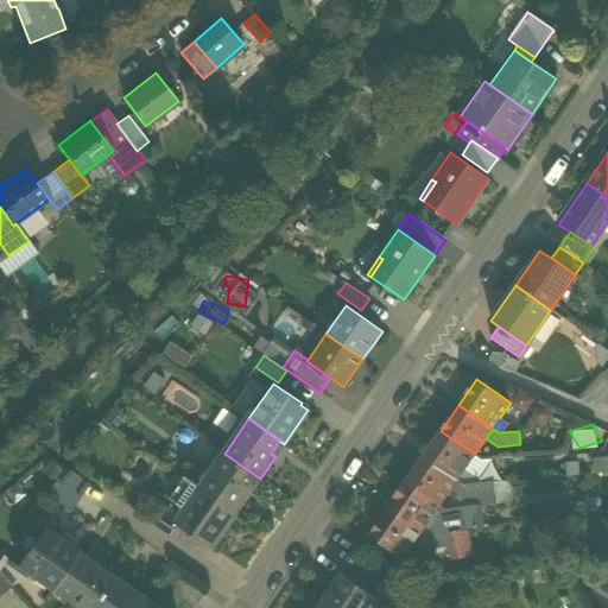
[(441,431),(423,456),(457,480),(463,470),(475,454),(441,431)]
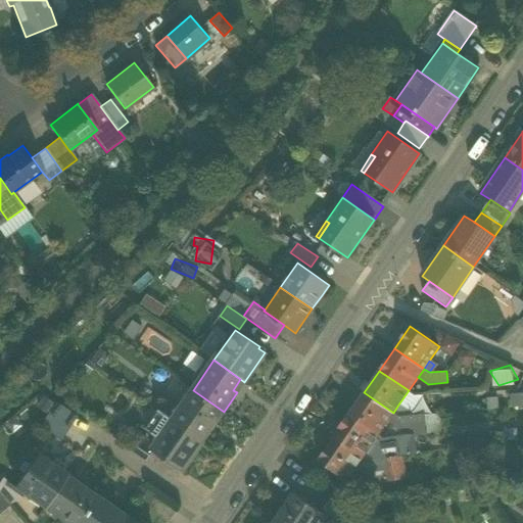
[(210,430),(224,412),(193,390),(173,420),(199,438),(206,427),(210,430)]
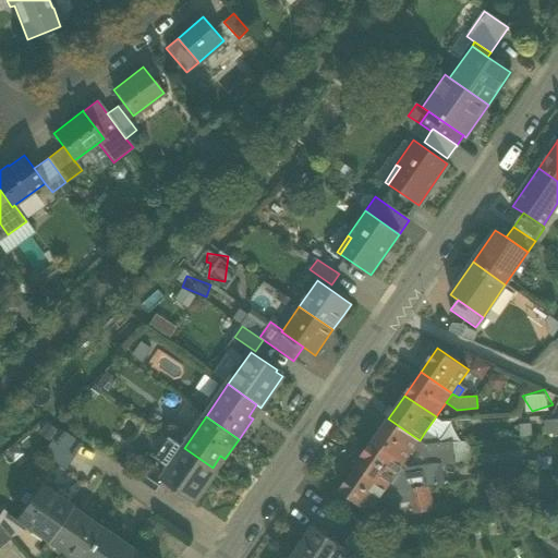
[(388,419),(372,441),(403,463),(414,449),(420,440),(388,419)]
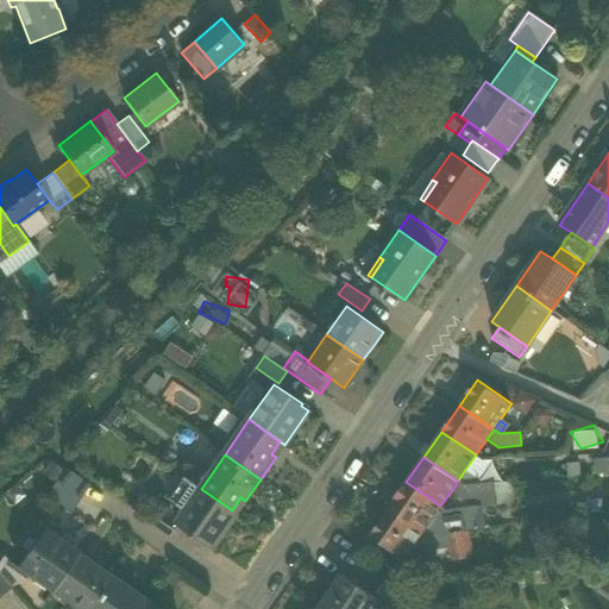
[(596,476),(608,473),(608,458),(595,460),(596,476)]
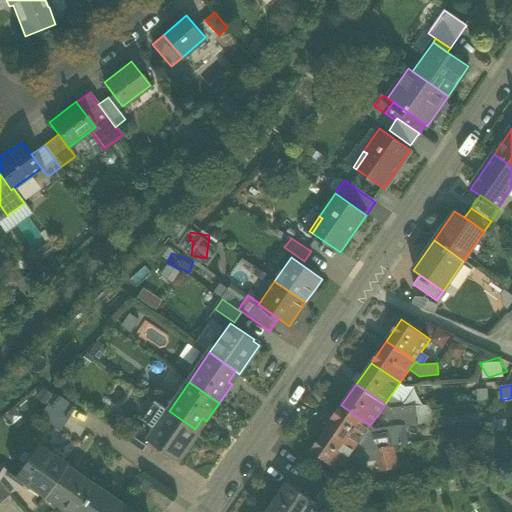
[(39,417),(59,431),(67,419),(75,408),(55,394),(39,417)]
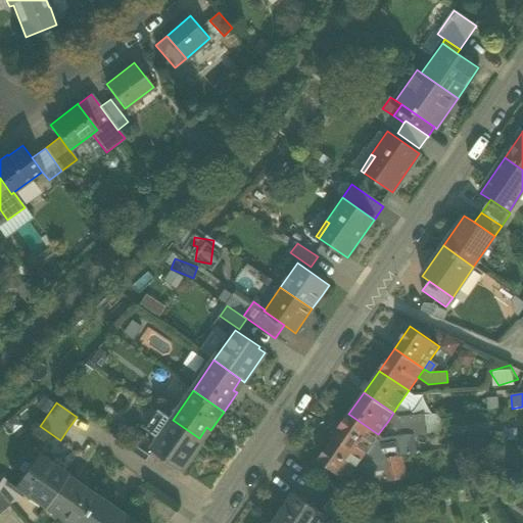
[(405,409),(398,405),(393,413),(398,416),(399,416),(405,409)]
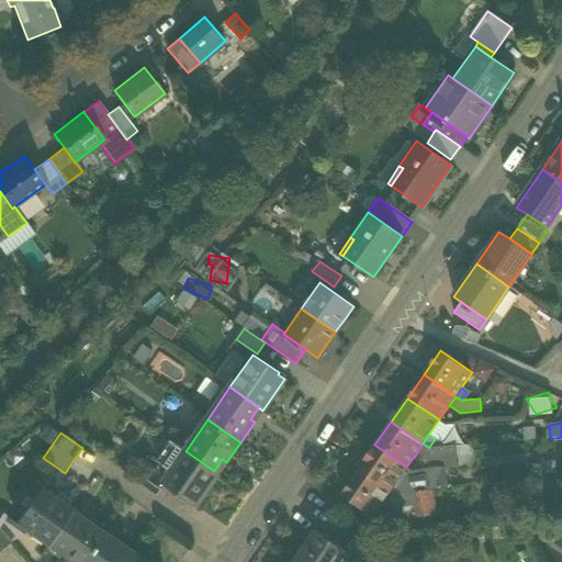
[(156,461),(171,471),(186,451),(171,440),(156,461)]
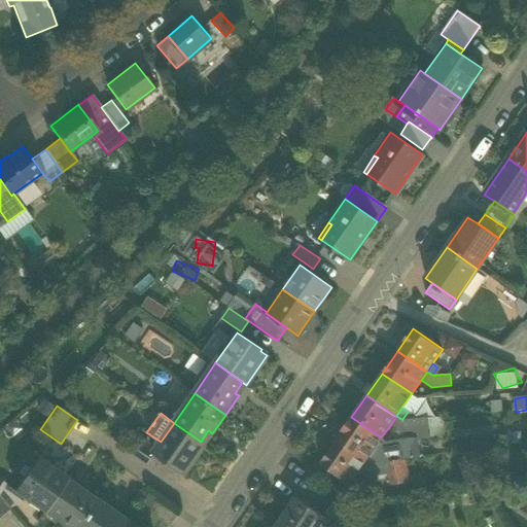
[(401,431),(429,429),(428,417),(402,419),(401,419),(396,416),(391,424),(401,431)]
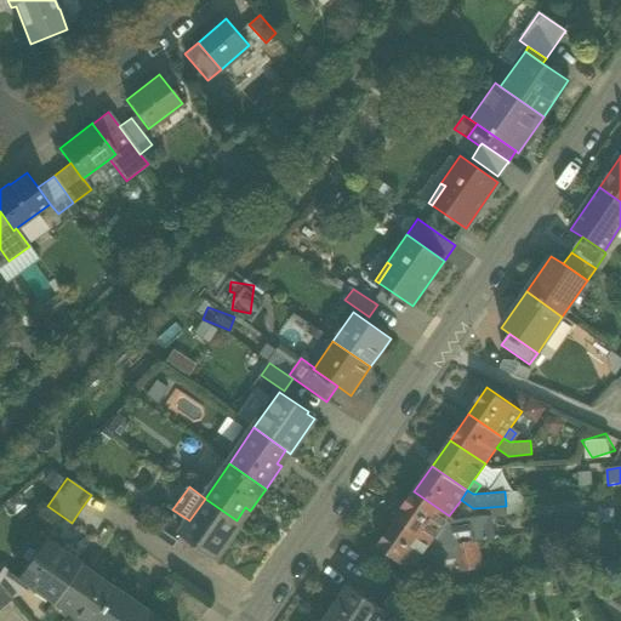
[(414,491),(397,517),(432,542),(438,533),(449,516),(414,491)]
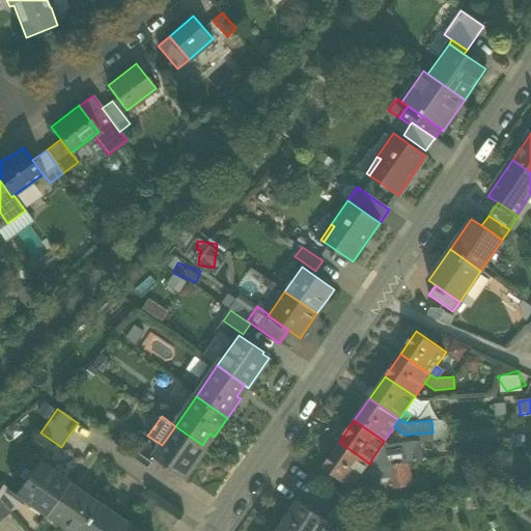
[(206,447),(202,445),(175,426),(162,445),(154,456),(157,459),(178,474),(179,472),(186,477),(206,447)]
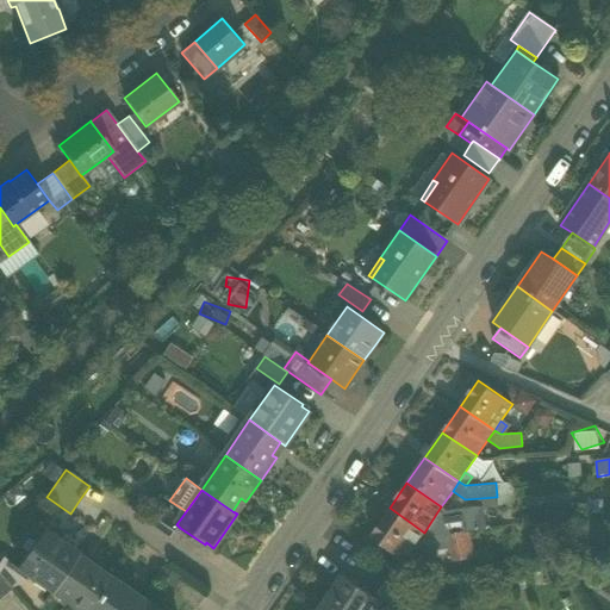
[(461,509),(465,531),(465,533),(485,529),(483,506),(461,509)]
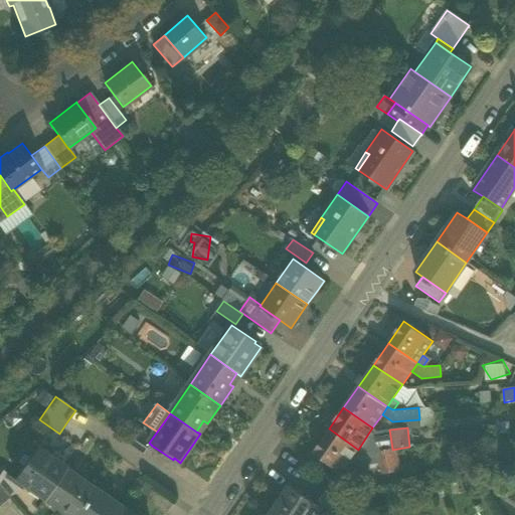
[(352,457),(358,450),(329,428),(313,452),(342,472),(352,457)]
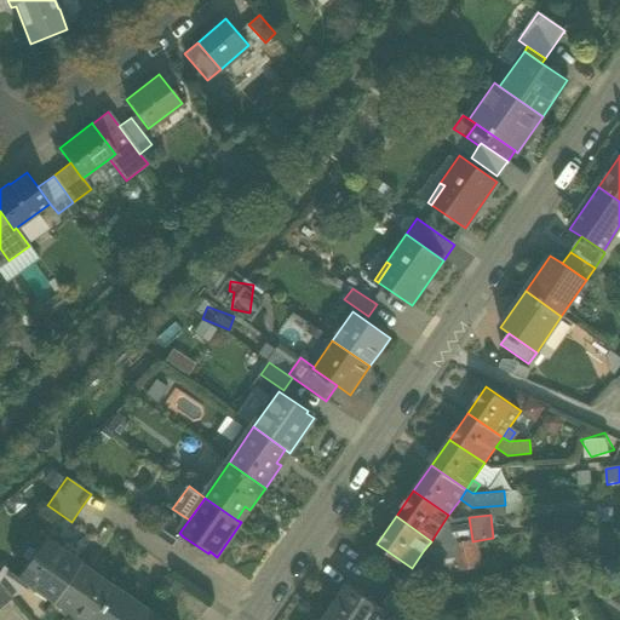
[(158,532),(177,545),(183,537),(179,533),(164,522),(158,532)]
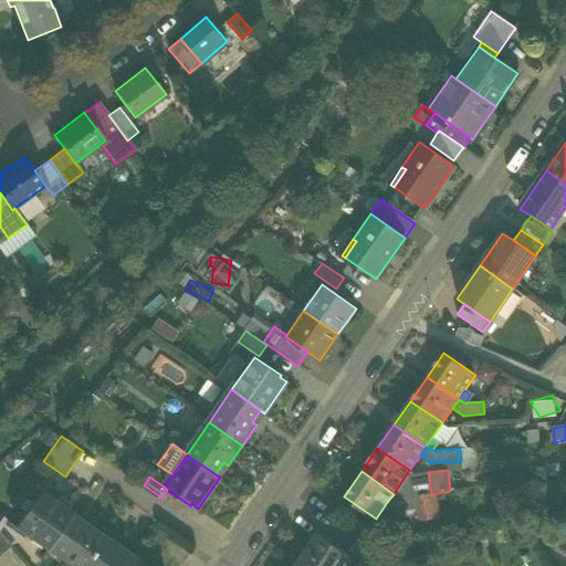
[(399,485),(394,494),(399,498),(405,489),(399,485)]
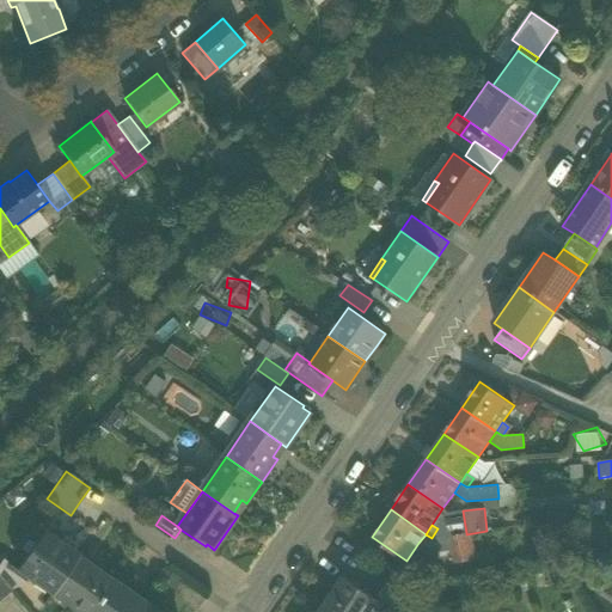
[(471,560),(466,534),(466,533),(450,534),(456,563),(471,560)]
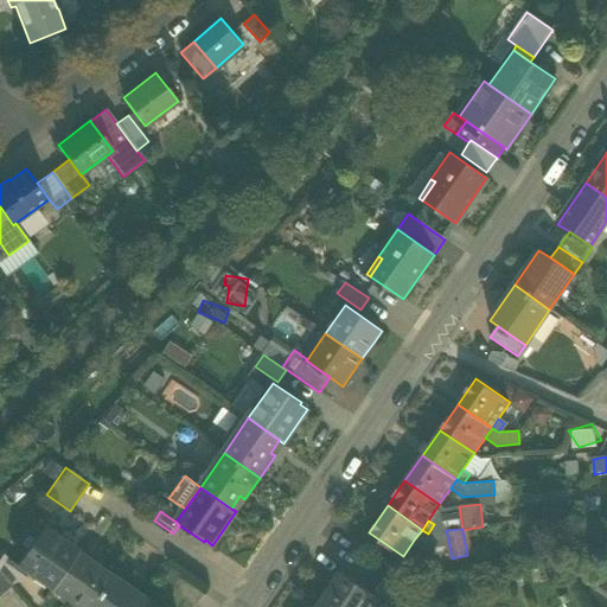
[(16,564),(51,588),(72,557),(74,557),(77,553),(43,530),(38,537),(36,536),(16,564)]
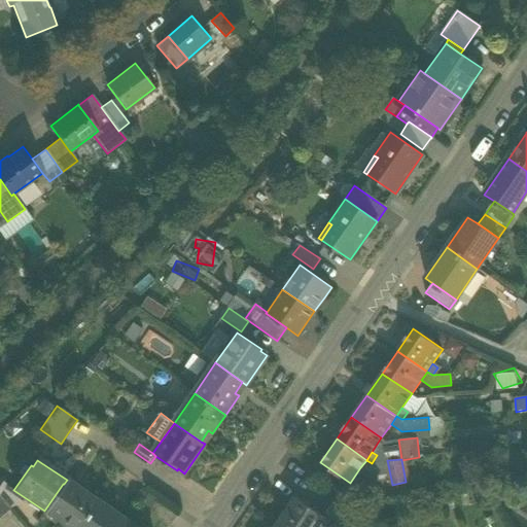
[(365,471),(372,463),(366,460),(360,467),(365,471)]
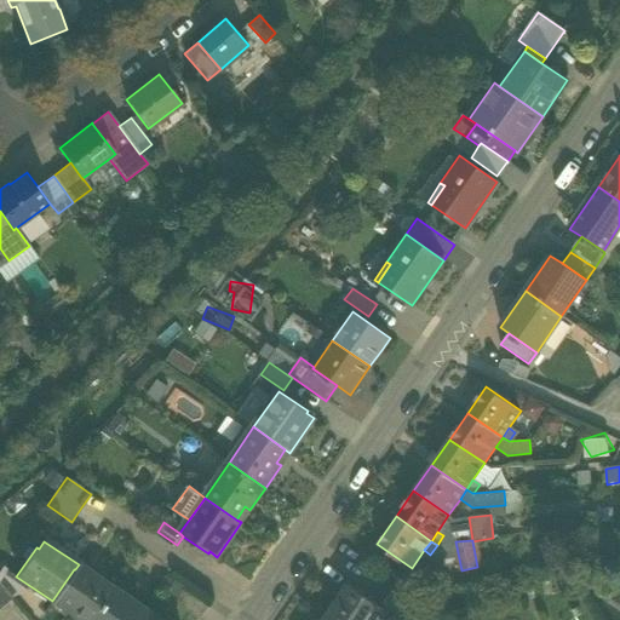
[(52,601),(80,619),(91,619),(113,589),(91,574),(87,578),(75,569),(74,569),(52,601)]
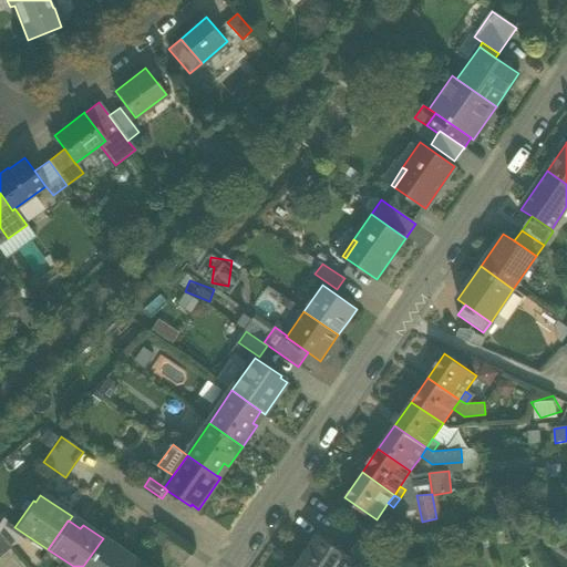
[(0,555),(10,547),(0,535),(0,555)]
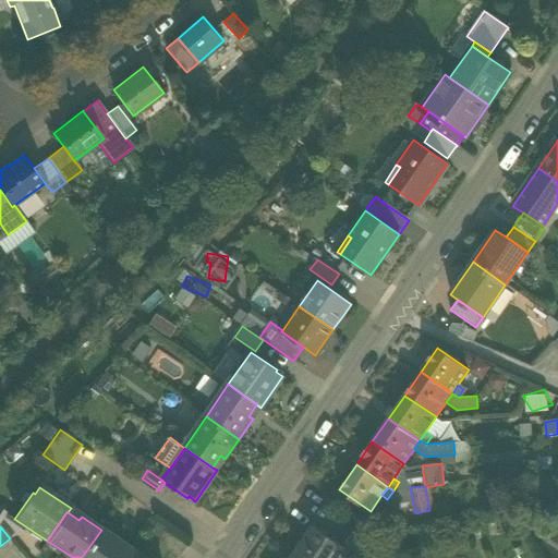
[(314,526),(292,557),(335,557),(343,546),(314,526)]
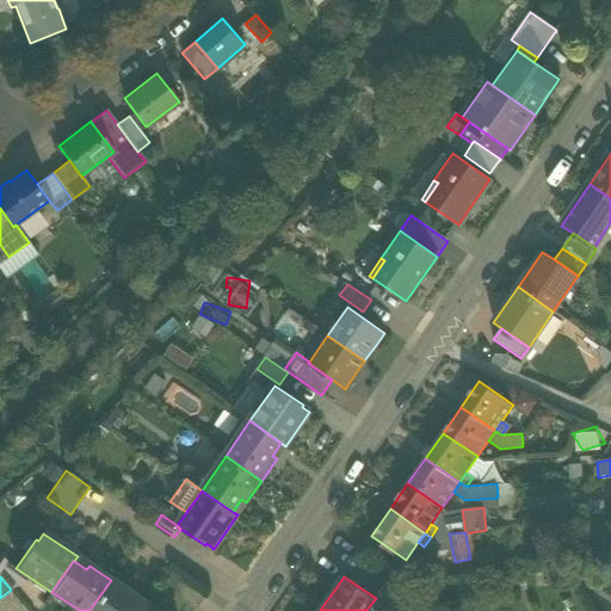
[(90,610),(141,610),(143,610),(142,609),(130,600),(134,596),(111,580),(90,610)]
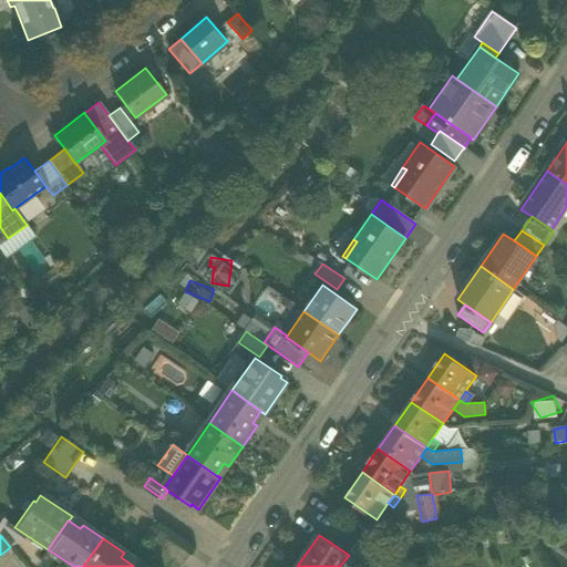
[(350,554),(370,566),(374,566),(387,552),(358,543),(350,554)]
